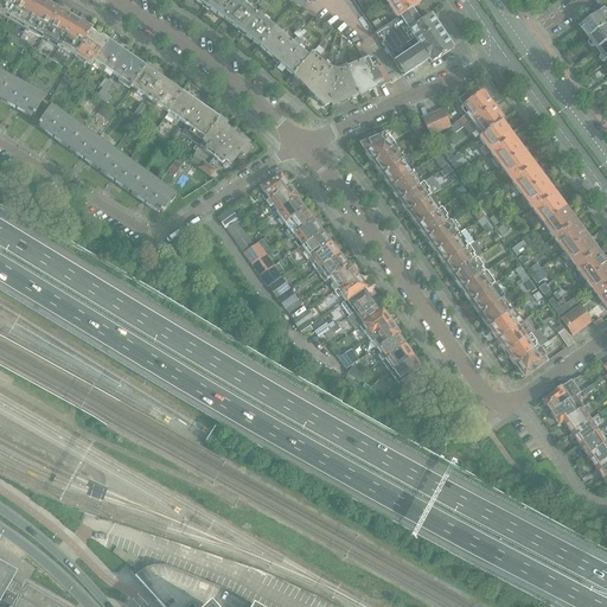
[(20,0),(0,0),(0,12),(10,19),(20,0)]
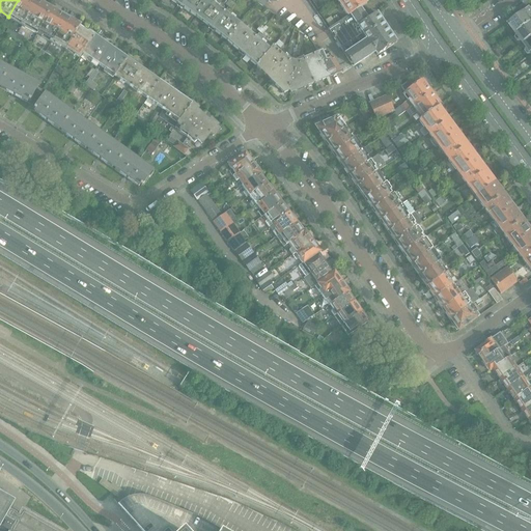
[(51,10),(38,3),(33,0),(18,0),(8,17),(38,33),(51,10)]
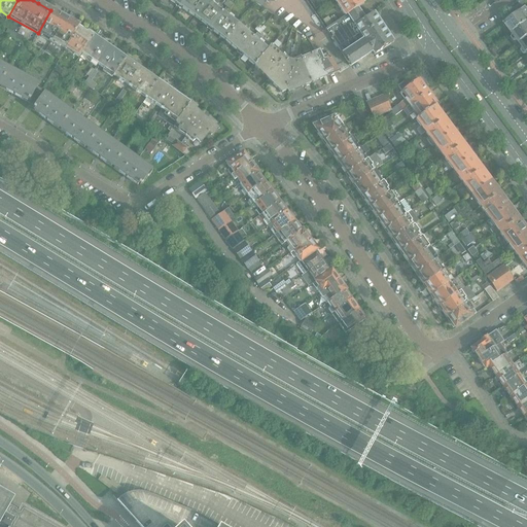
[(194,19),(207,1),(205,0),(167,0),(175,5),(175,7),(179,10),(181,9),(194,19)]
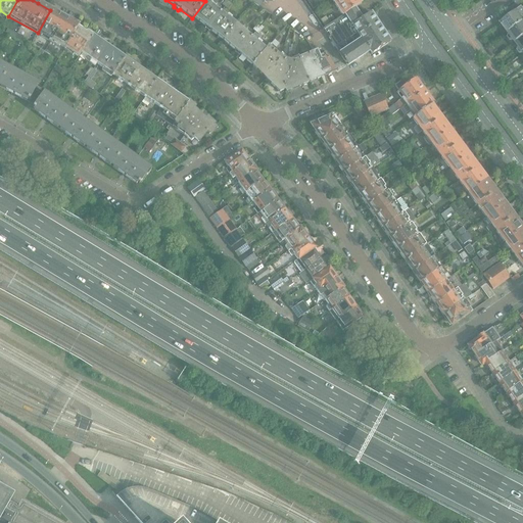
[(248,0),(262,8),(266,2),(263,0),(262,0),(248,0)]
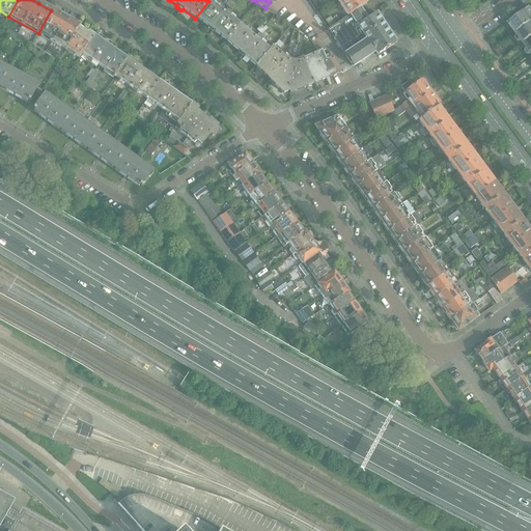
[(324,5),(319,0),(314,0),(312,1),(317,8),(324,5)]
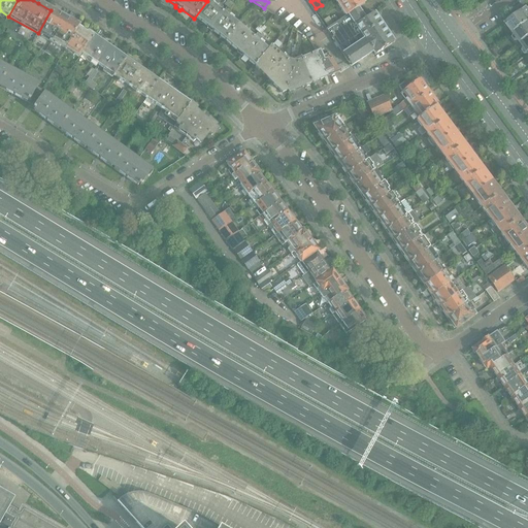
[(364,4),(361,0),(334,0),(345,17),(348,15),(358,8),(364,4)]
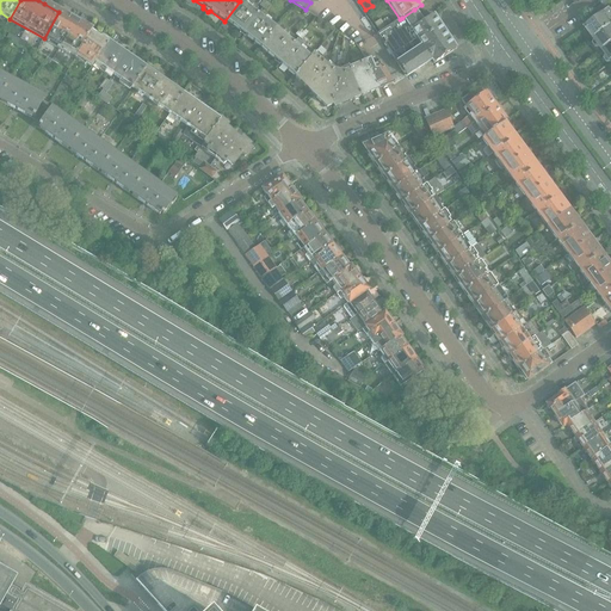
[(260,48),(276,29),(258,14),(240,1),(224,22),(239,31),(240,35),(244,37),(247,37),(260,48)]
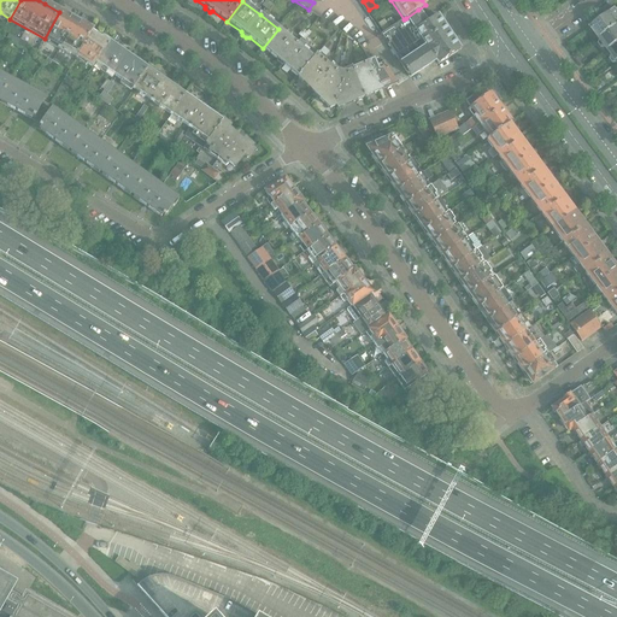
[(616,10),(616,9),(591,28),(599,40),(616,25),(616,10)]
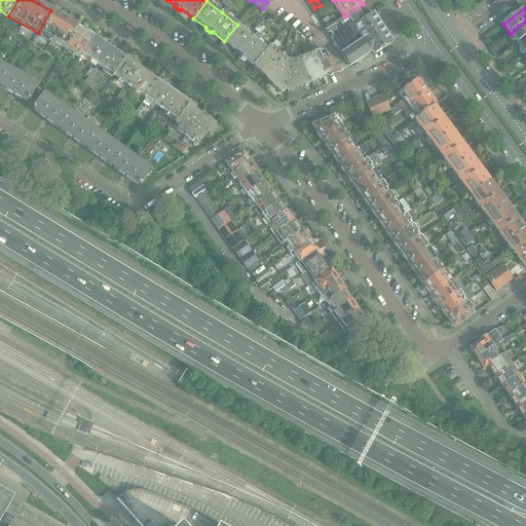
[(392,42),(373,13),(364,20),(357,8),(346,15),(344,16),(333,24),(328,28),(325,30),(349,66),(371,51),(373,55),(392,42)]
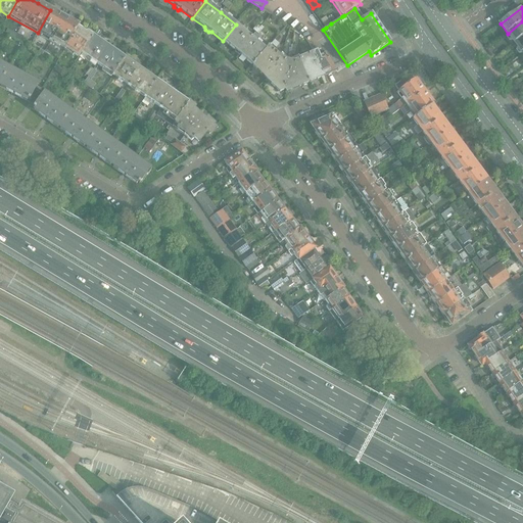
[(79,27),(77,26),(50,10),(38,33),(64,48),(79,27)]
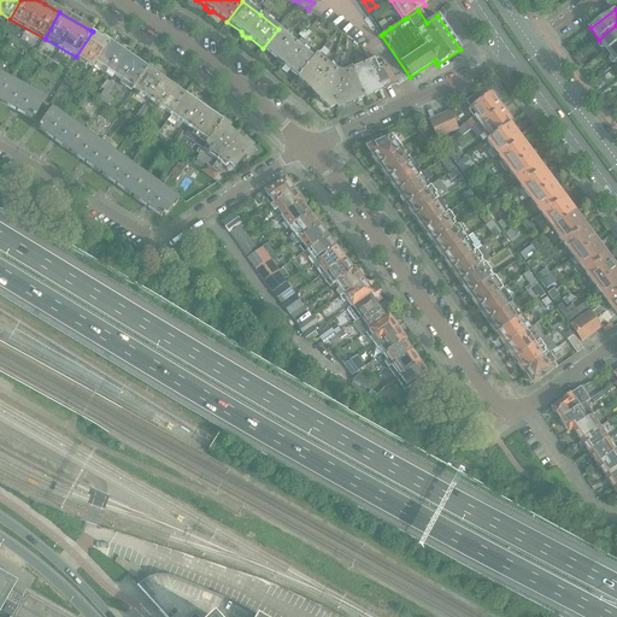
[(385,33),(391,28),(386,21),(378,24),(385,33)]
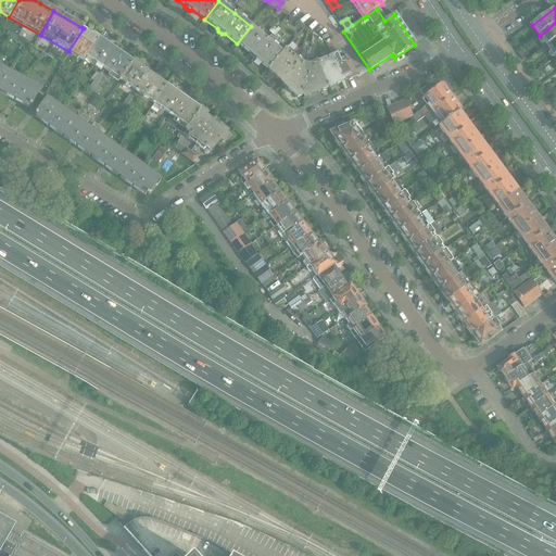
[(548,46),(555,39),(555,23),(540,36),(541,37),(540,39),(542,42),(545,41),(548,46)]
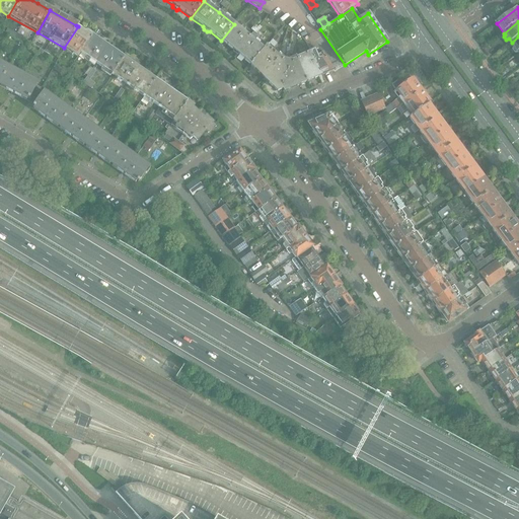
[(267,45),(252,33),(249,38),(234,24),(221,41),(233,50),(233,53),(236,56),(238,55),(250,65),(264,50),(264,49),(267,45)]
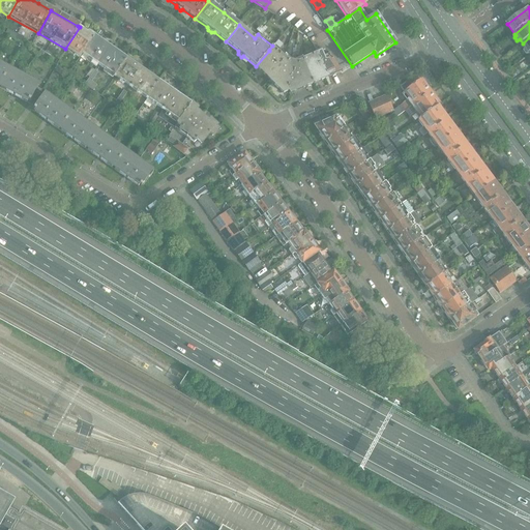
[(94,36),(81,28),(80,27),(65,49),(79,59),(83,54),(94,36)]
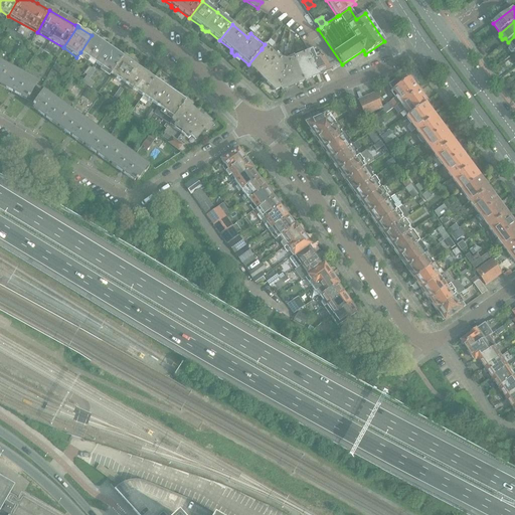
[(7,29),(5,33),(13,37),(15,34),(7,29)]
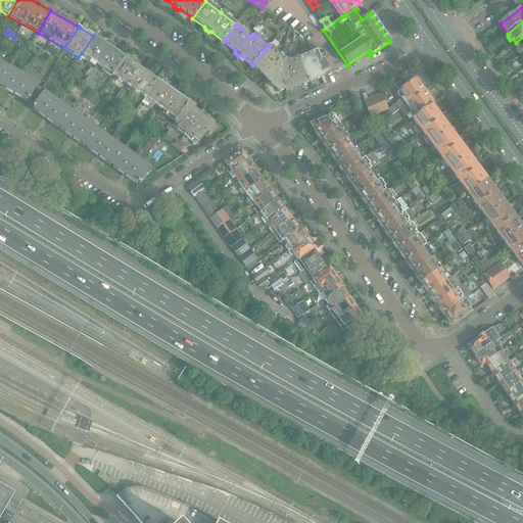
[(126,59),(112,50),(112,47),(108,44),(106,45),(93,36),(82,53),(114,76),(126,59)]
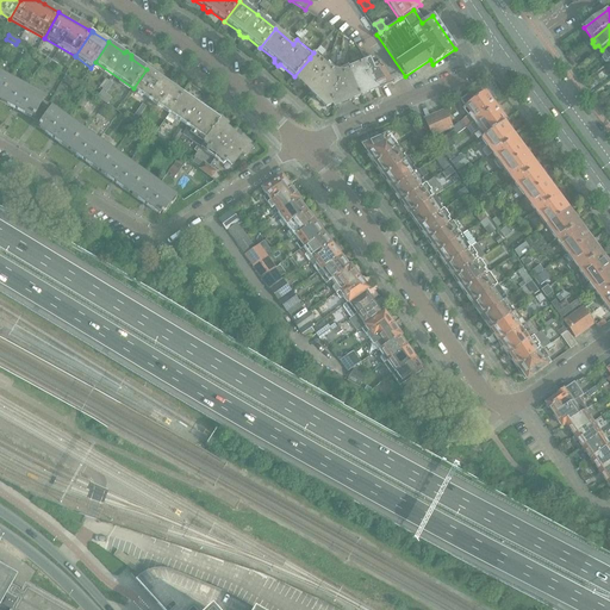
[(338,73),(331,73),(313,55),(310,58),(294,76),(325,107),(332,105),(331,103),(338,73)]
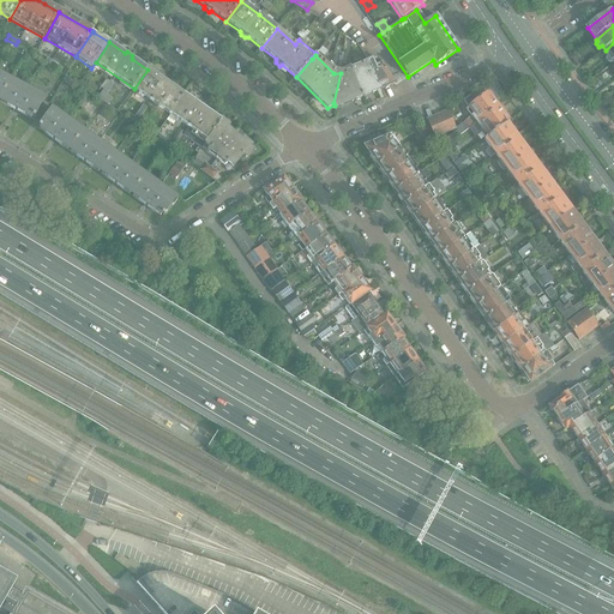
[(393,84),(379,61),(375,59),(367,62),(379,90),(393,84)]
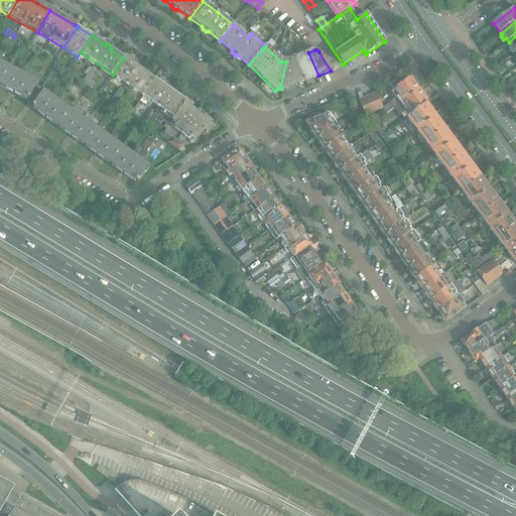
[(318,76),(308,52),(295,58),(294,59),(289,61),(286,61),(280,87),(281,89),(282,91),(318,76)]
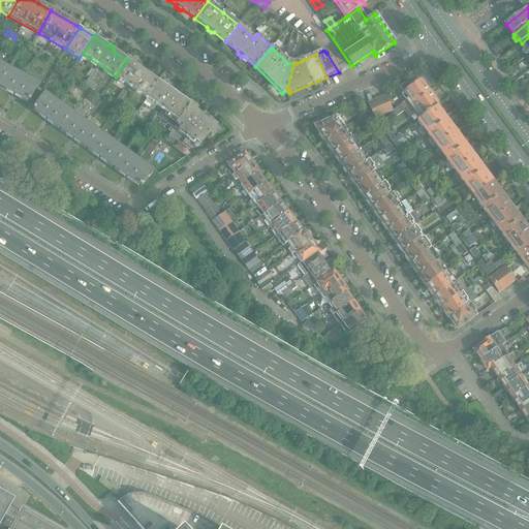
[(158,82),(146,72),(146,70),(145,70),(142,67),(139,68),(127,60),(116,76),(147,98),(158,82)]
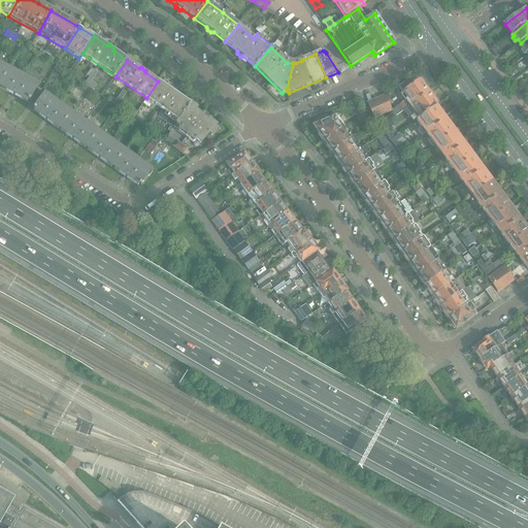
[(0,85),(9,69),(0,64),(0,85)]
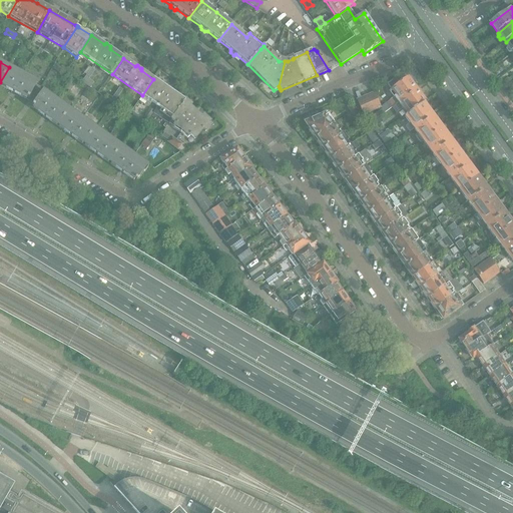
[(37,81),(22,74),(9,67),(0,82),(0,85),(25,99),(26,97),(28,98),(37,81)]
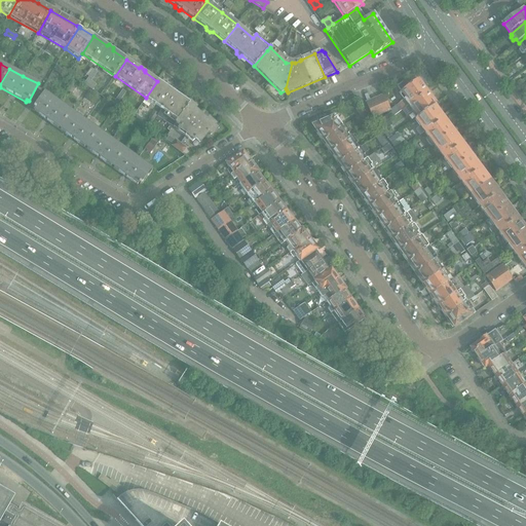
[(84,84),(94,90),(97,85),(91,82),(98,73),(94,71),(89,77),(84,84)]
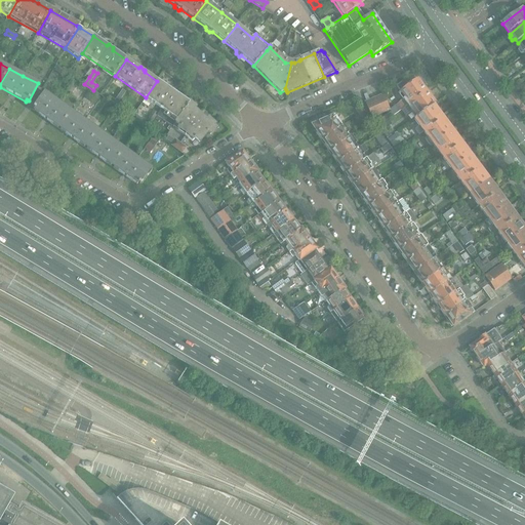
[(400,94),(401,92),(405,97),(403,98),(403,99),(402,99),(396,105),(398,108),(391,112),(393,116),(394,116),(401,111),(405,116),(411,112),(415,118),(434,106),(436,104),(417,78),(400,91),(399,92),(400,94)]
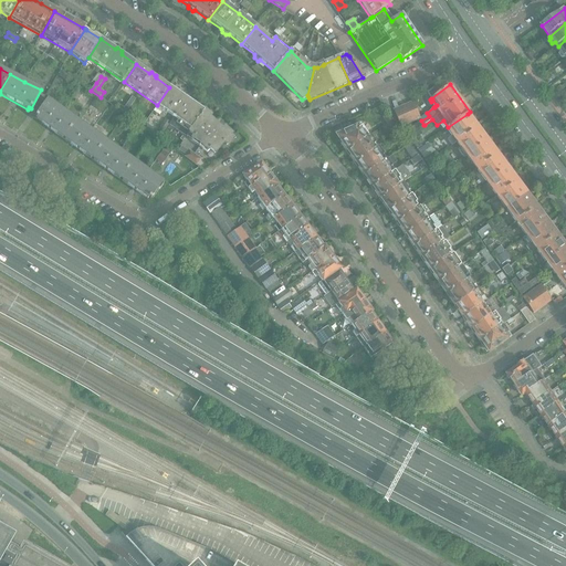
[(189,128),(203,112),(190,102),(190,100),(189,100),(186,96),(184,97),(169,87),(157,105),(174,117),(171,121),(178,126),(180,122),(189,128)]
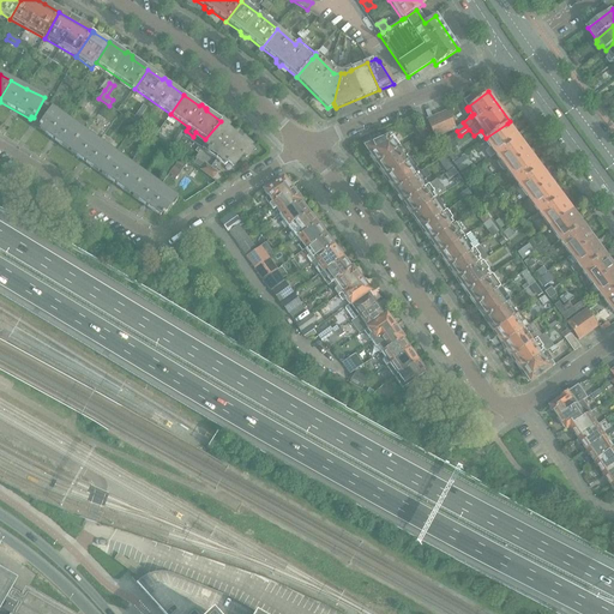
[(143,106),(136,116),(140,120),(148,109),(143,106)]
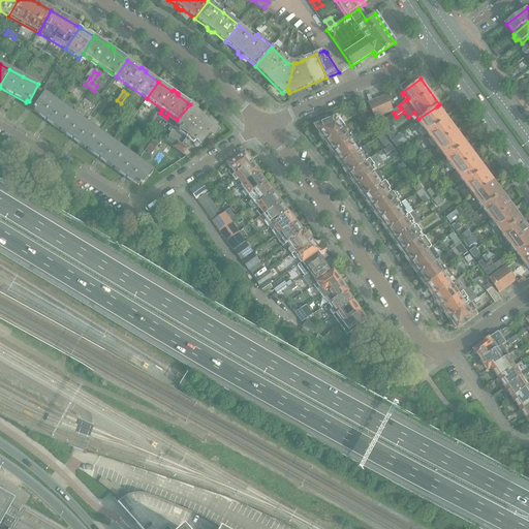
[(59,130),(70,113),(44,94),(42,96),(33,110),(34,111),(33,112),(59,130)]
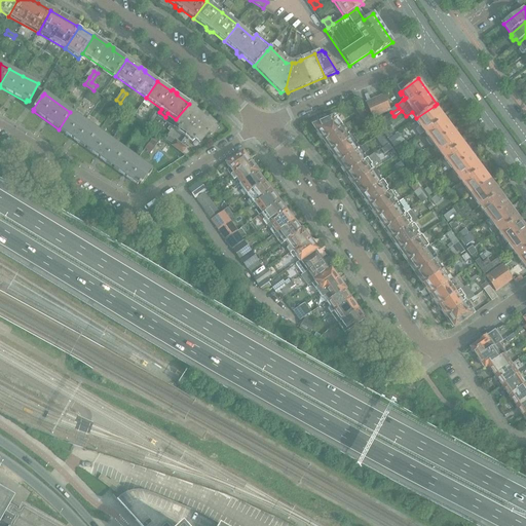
[(378,97),(383,109),(389,106),(383,95),(378,97)]
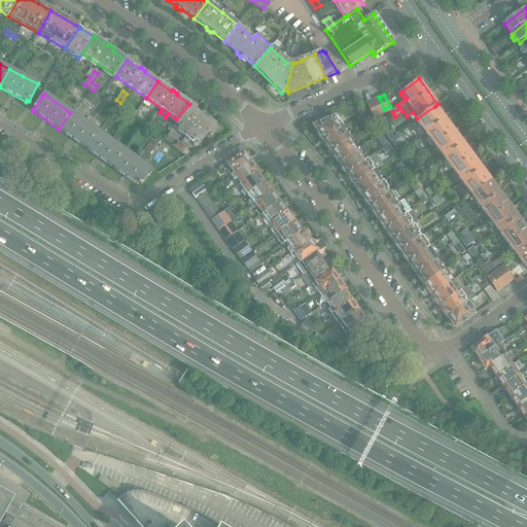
[(373,100),(378,112),(384,109),(379,97),(373,100)]
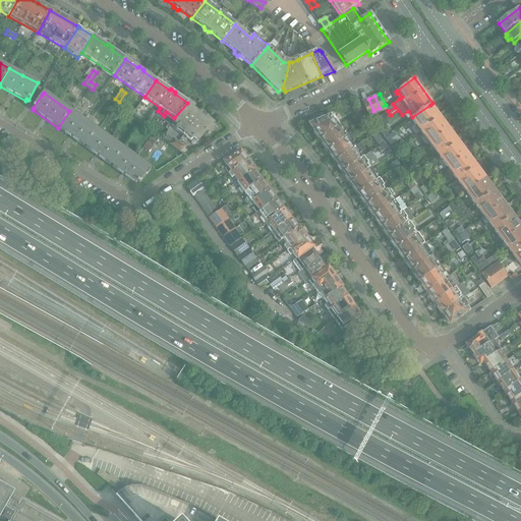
[(361,102),(367,113),(373,111),(368,99),(361,102)]
